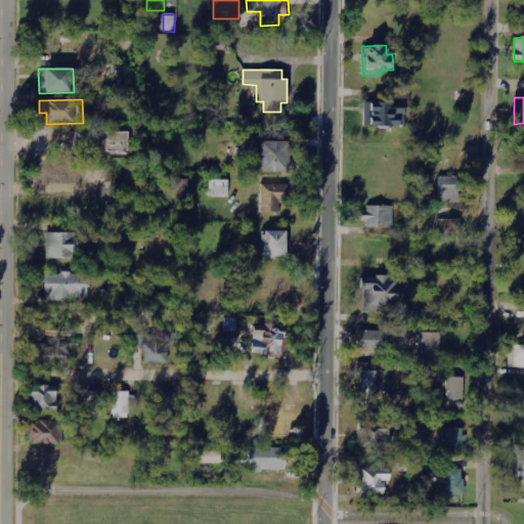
[(363,126),(403,127),(404,102),(363,102),(363,126)]
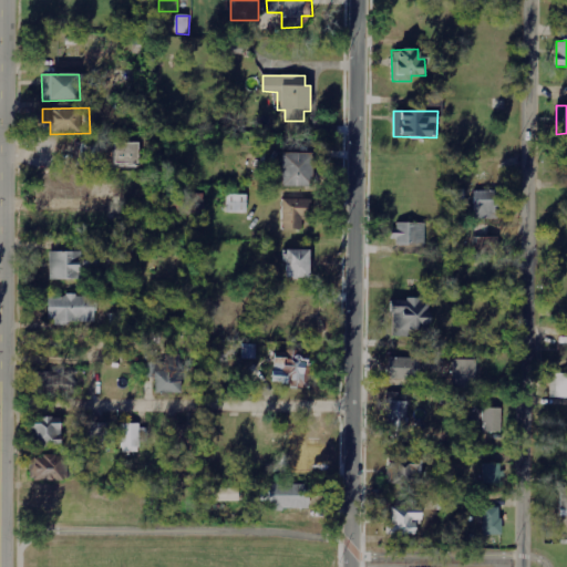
[(76,144),(76,164),(101,163),(100,143),(76,144)]
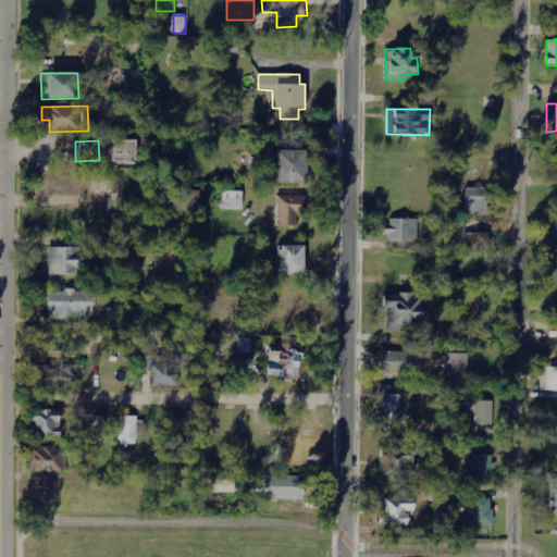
[(111,161),(135,162),(136,141),(112,140),(111,161)]
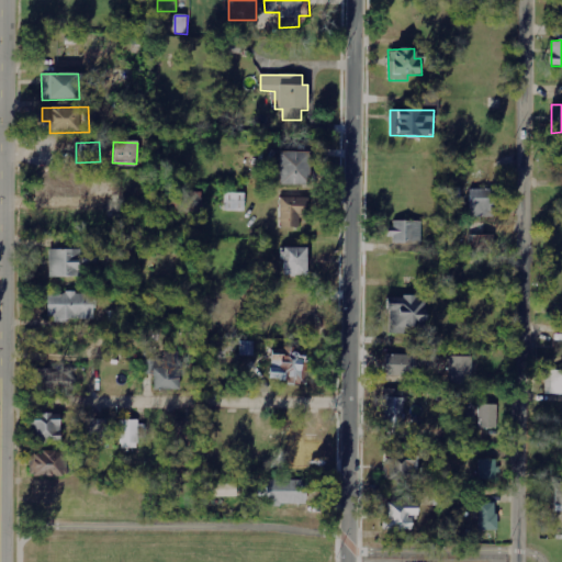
[(279,186),(308,184),(308,152),(278,153),(279,186)]
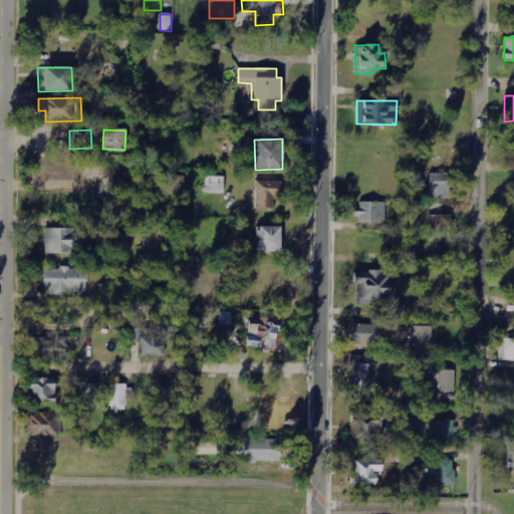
[(84,179),(83,158),(38,158),(38,179),(84,179)]
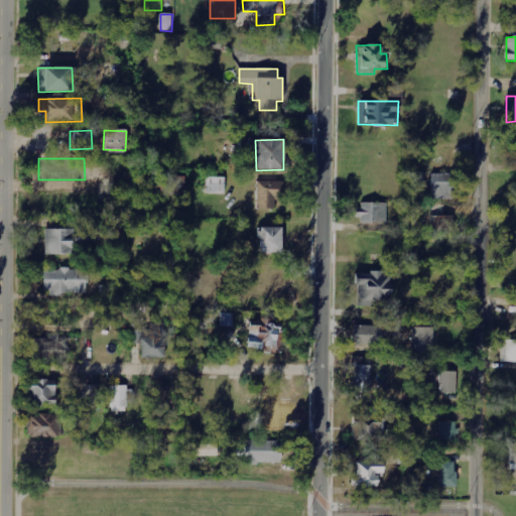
[(454,173),(431,174),(431,200),(454,200),(454,173)]
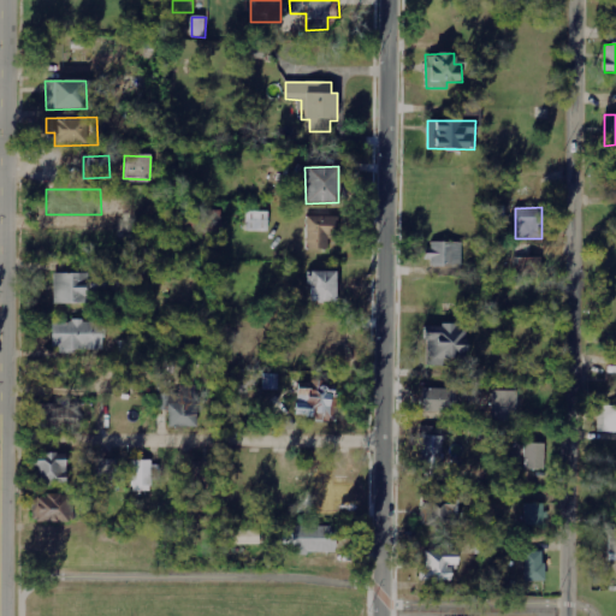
[(246,231),(268,231),(268,212),(246,212),(246,231)]
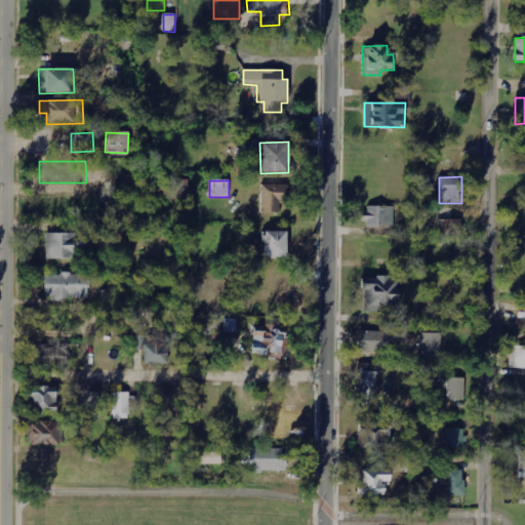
[(261,185),(261,213),(280,212),(280,200),(287,200),(287,185),(261,185)]
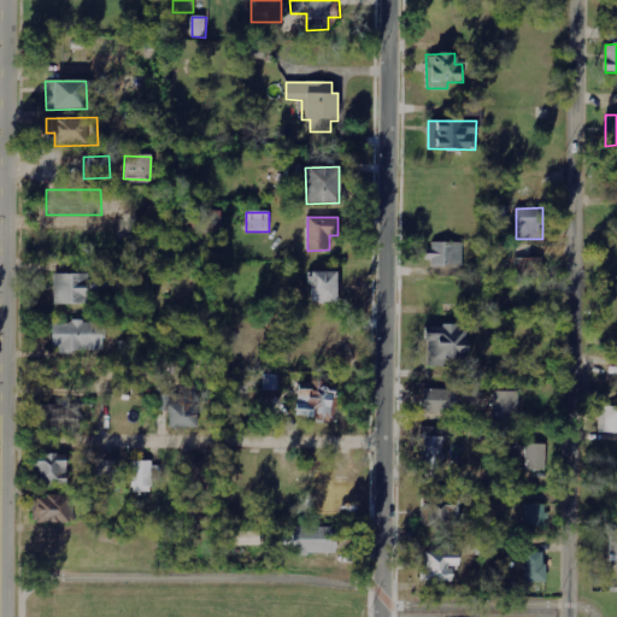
[(463,244),(429,242),(429,268),(463,268),(463,244)]
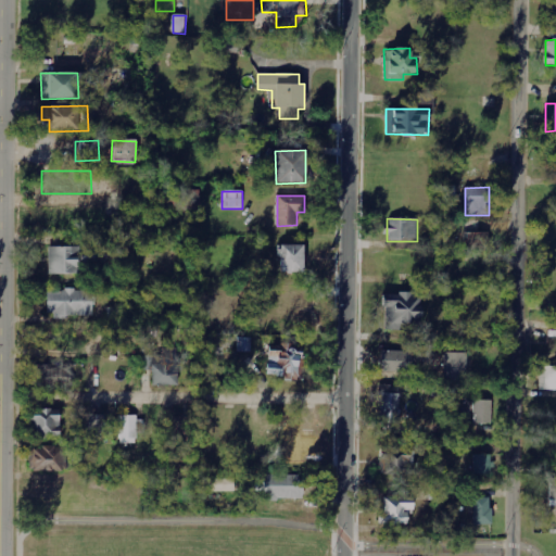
[(489,232),(465,234),(466,253),(490,251),(489,232)]
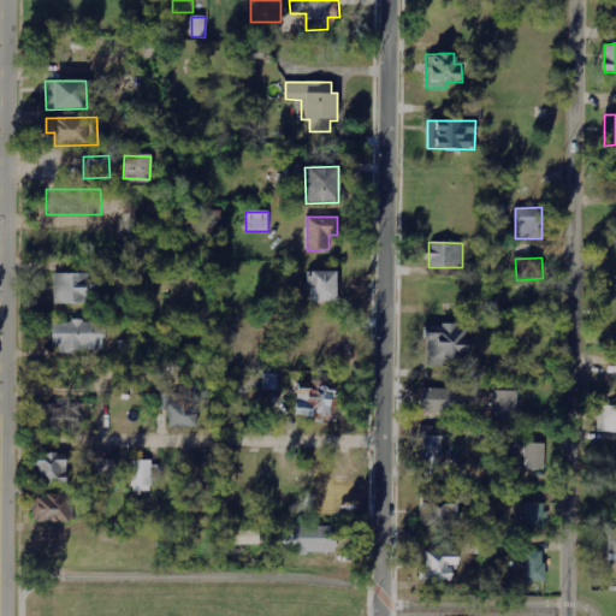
[(336,272),(308,272),(309,302),(336,302),(336,272)]
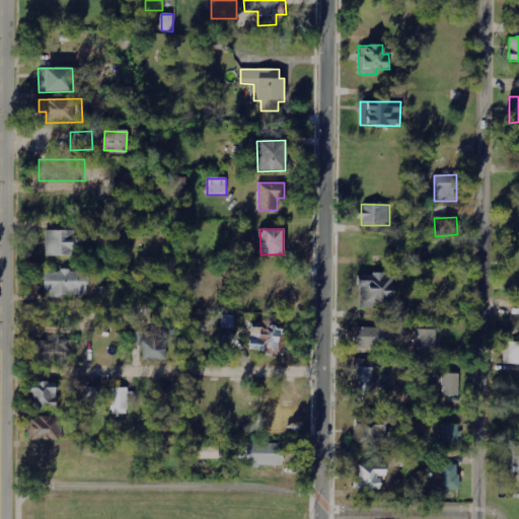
[(45,255),(88,254),(88,231),(45,231),(45,255)]
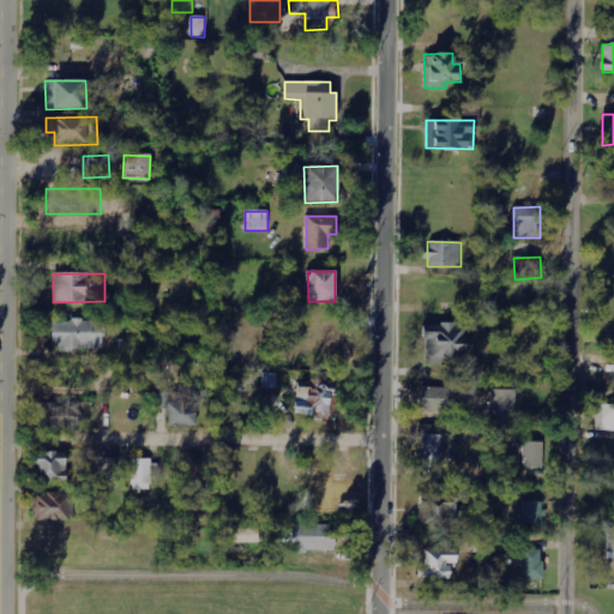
[(50,350),(103,350),(104,321),(52,320),(50,350)]
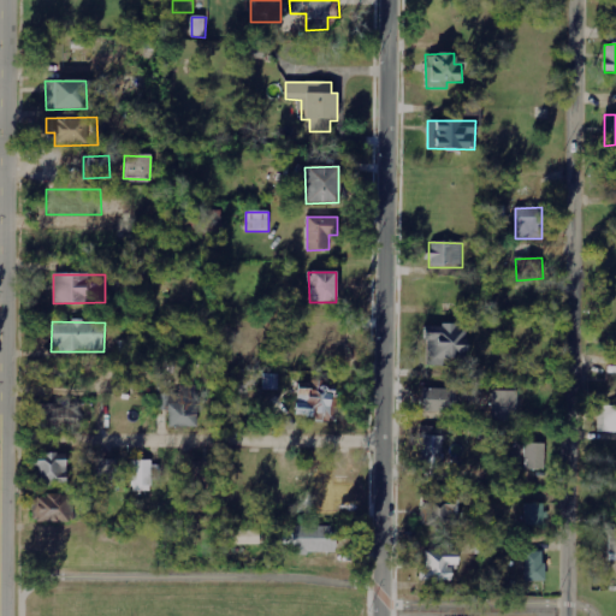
[(426,325),(425,365),(466,366),(467,326),(426,325)]
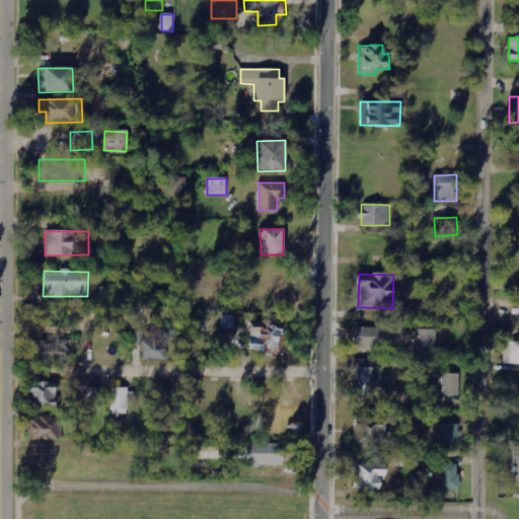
[(235,316),(222,316),(221,328),(235,329),(235,316)]
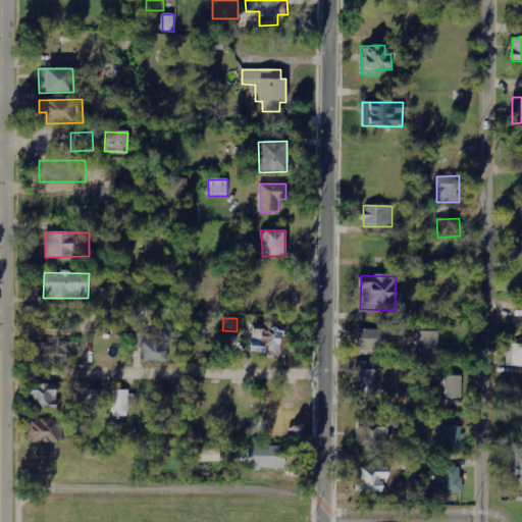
[(252,324),(251,352),(284,353),(285,325),(252,324)]
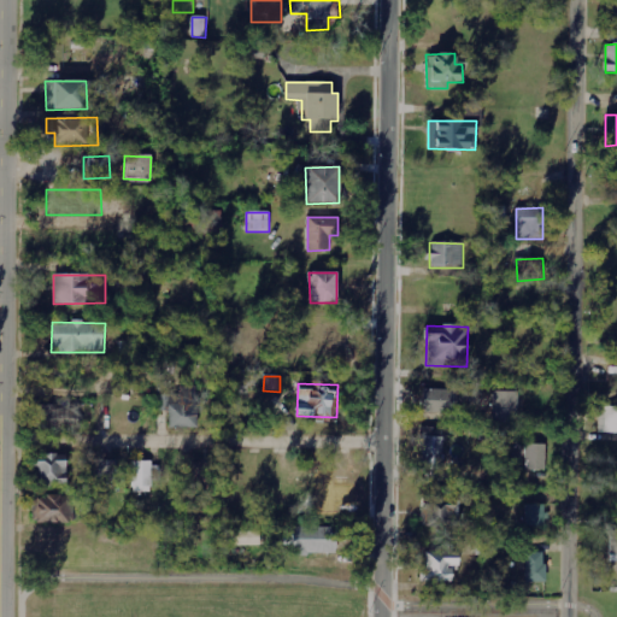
[(169,429),(199,428),(198,387),(181,387),(182,394),(159,394),(160,411),(169,410),(169,429)]
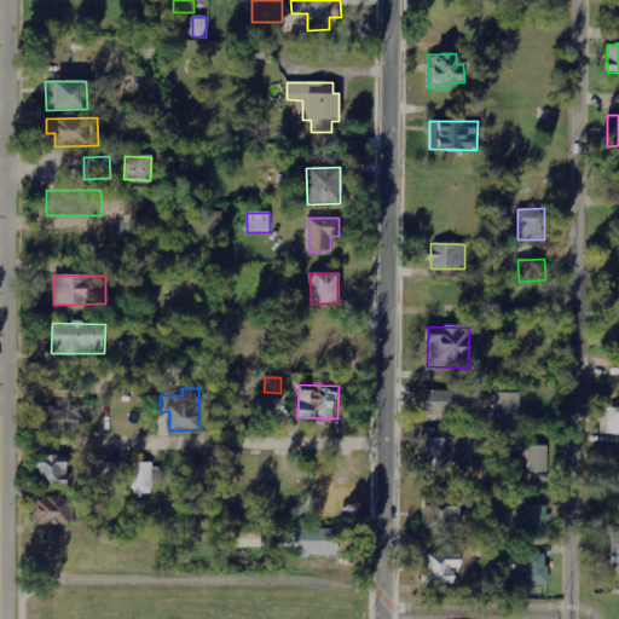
[(424,414),(457,415),(457,392),(424,391),(424,414)]
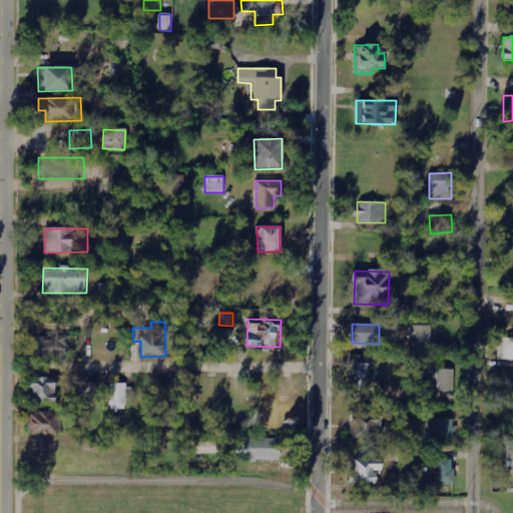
[(431,327),(410,326),(410,353),(430,353),(431,327)]
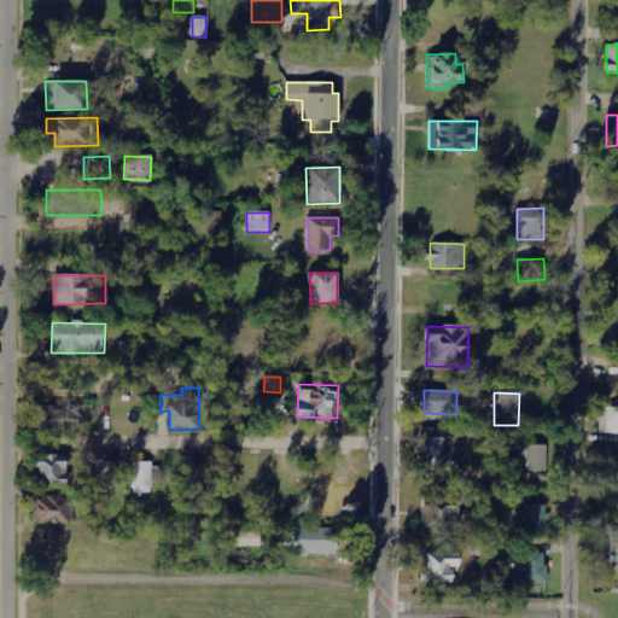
[(617,408),(600,408),(600,435),(617,433),(617,408)]
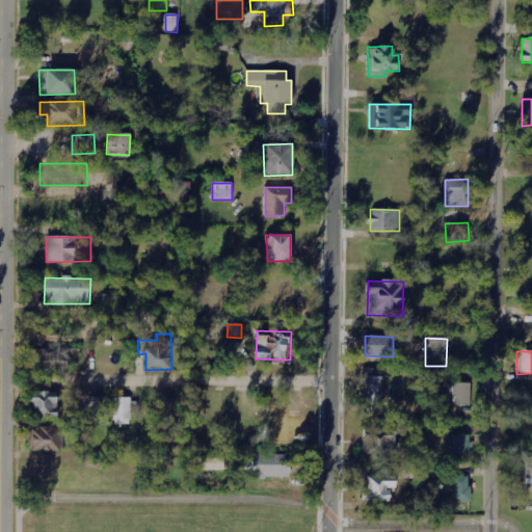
[(382,406),(382,376),(365,376),(365,405),(382,406)]
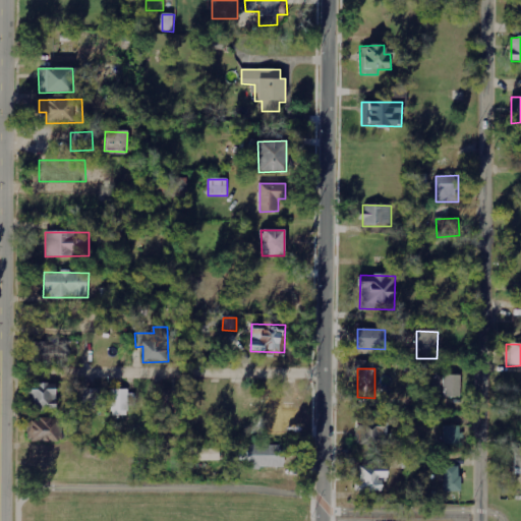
[(462,375),(445,375),(444,397),(462,397),(462,375)]
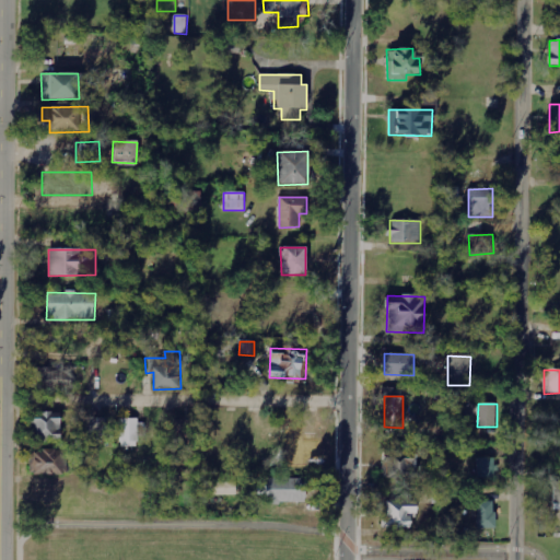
[(31,441),(60,440),(59,411),(30,412),(31,441)]
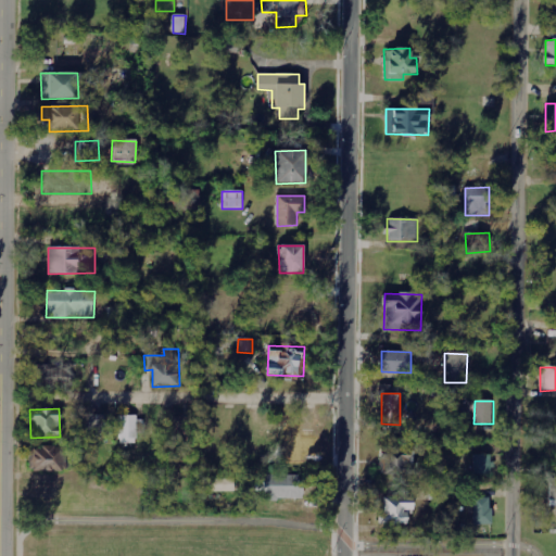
[(104,416),(86,415),(85,434),(103,436),(104,416)]
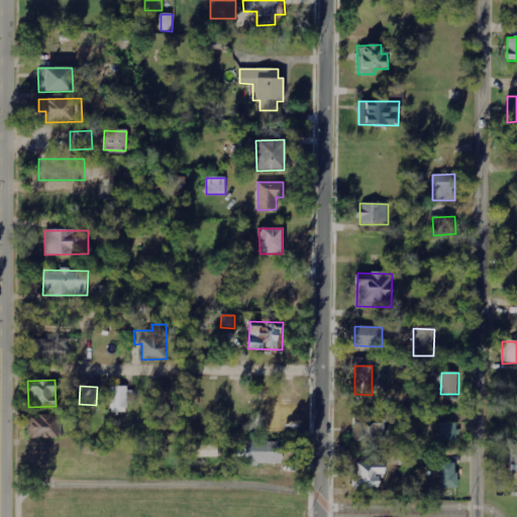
[(111,387),(110,412),(127,412),(127,387),(111,387)]
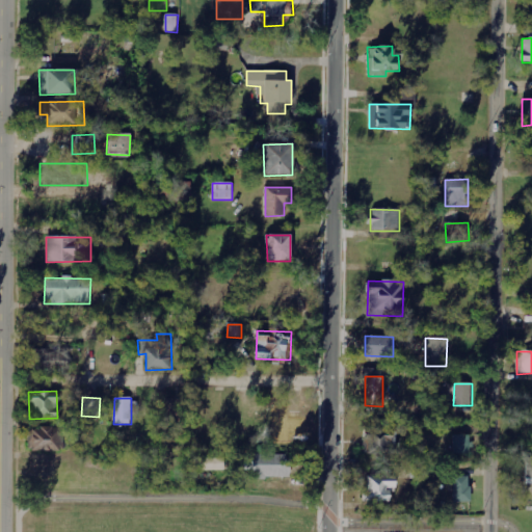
[(182,425),(184,401),(166,400),(165,424),(182,425)]
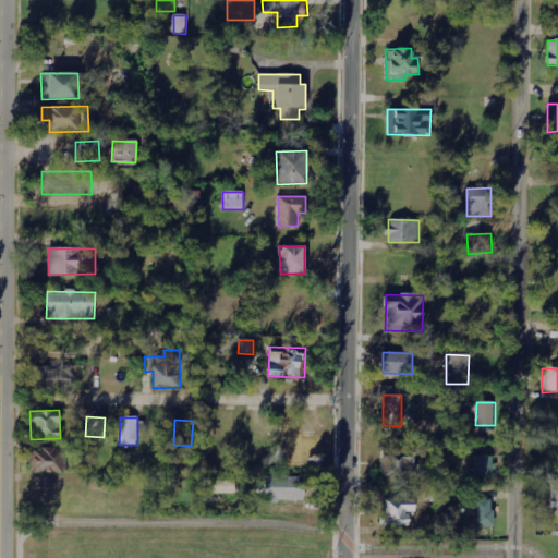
[(64,474),(65,450),(31,448),(29,472),(64,474)]
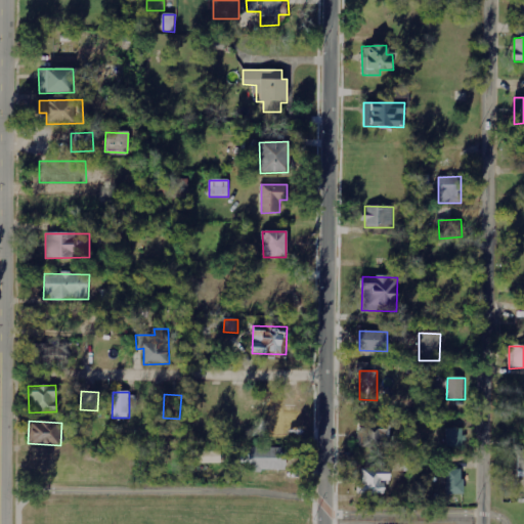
[(389,452),(390,424),(358,422),(357,450),(389,452)]
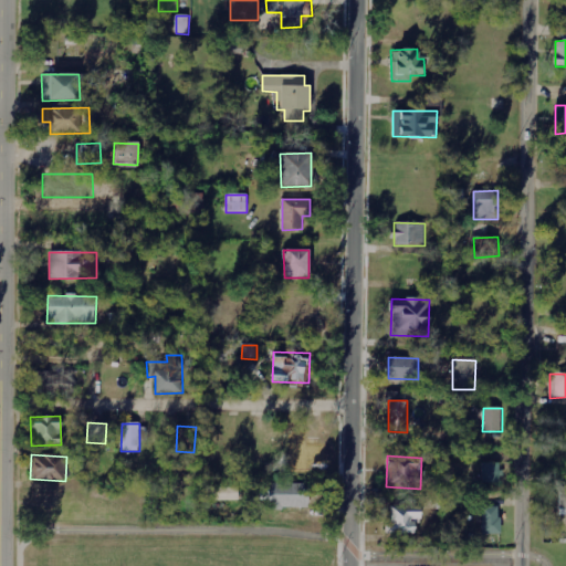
[(483,483),(501,483),(501,462),(483,463),(483,483)]
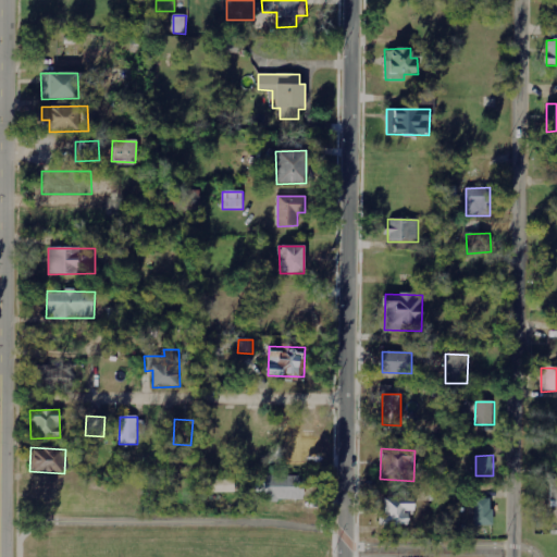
[(301,475),(257,477),(257,492),(264,492),(264,500),(301,500),(301,475)]
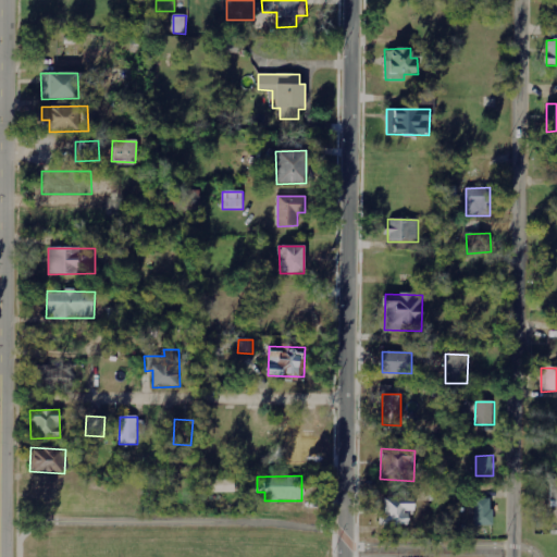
[(235,492),(235,480),(208,481),(209,493),(235,492)]
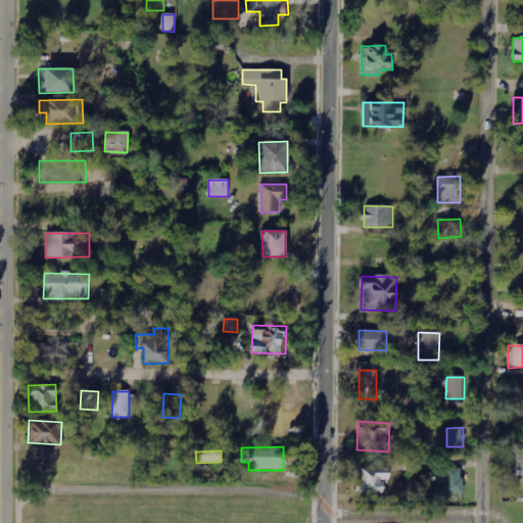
[(355,493),(384,493),(384,484),(388,484),(388,468),(361,468),(361,478),(357,478),(355,493)]
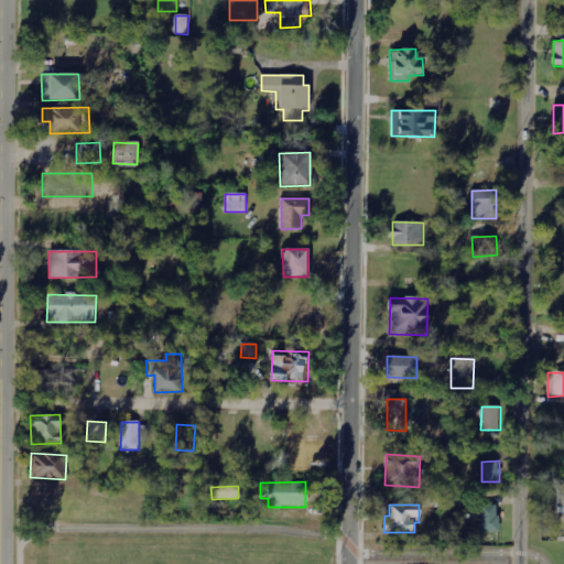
[(480,506),(480,533),(498,532),(497,506),(480,506)]
